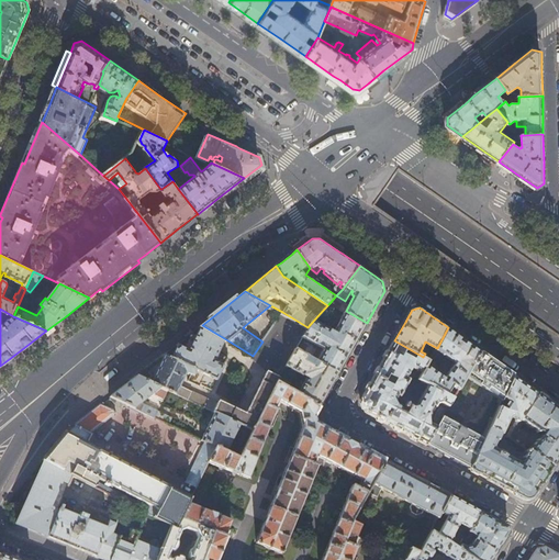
[(353,348),(367,323),(346,311),(335,331),(333,328),(334,326),(332,324),(330,327),(315,318),(308,327),(304,333),(325,345),(319,359),(341,371),(353,348)]
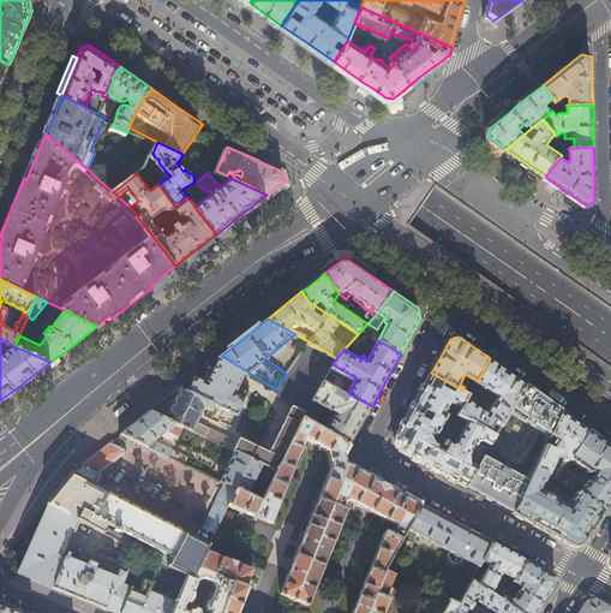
[(245,370),(221,356),(217,358),(213,362),(207,367),(201,372),(196,376),(186,384),(178,390),(161,403),(153,409),(185,424),(238,450),(264,462),(279,469),(305,416),(307,412),(313,400),(324,380),(333,364),(336,358),(309,341),(287,374),(276,390),(294,405),(270,451),(240,436),(239,439),(198,420),(205,406),(209,408),(207,414),(220,420),(221,418),(237,426),(255,390),(240,381),(245,370)]
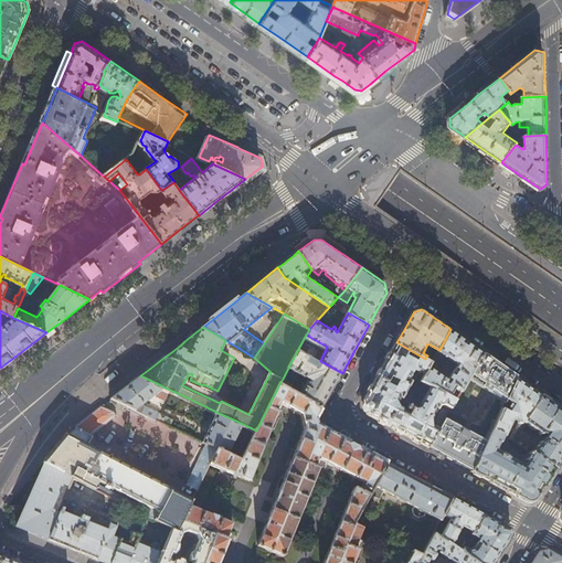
[(475,347),(451,329),(439,350),(460,364),(449,380),(431,367),(427,373),(423,381),(430,384),(457,399),(460,393),(453,390),(456,385),(463,389),(484,352),(475,347)]
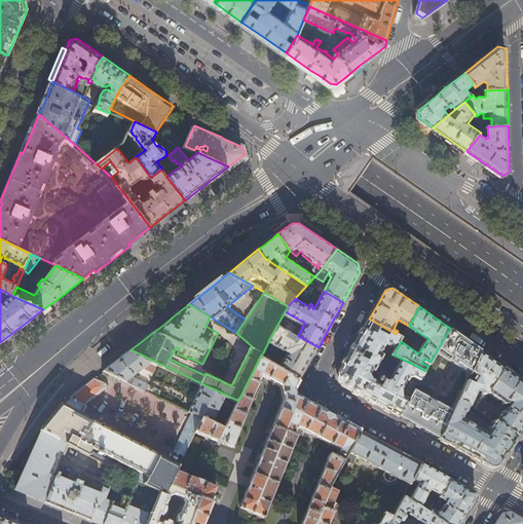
[(403,338),(396,334),(369,319),(355,344),(339,371),(343,383),(368,397),(400,415),(401,413),(410,399),(400,393),(407,378),(409,379),(411,376),(415,376),(420,379),(425,372),(425,371),(400,358),(391,372),(377,364),(383,352),(380,351),(385,341),(387,341),(398,347),(401,341),(403,338)]
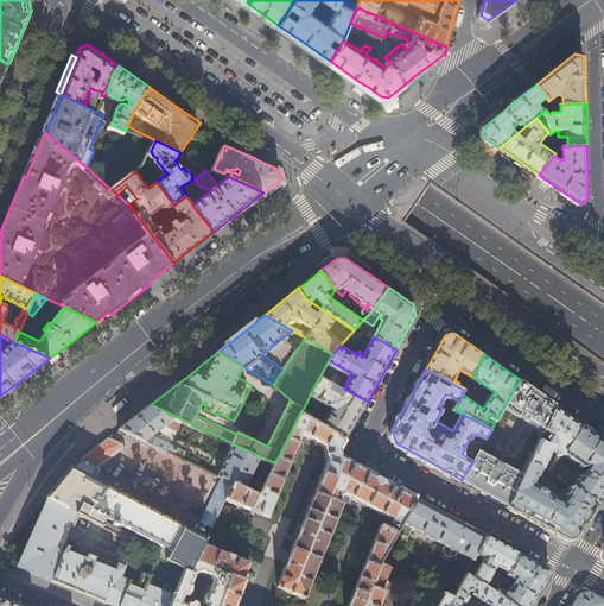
[(332,382),(320,376),(310,396),(316,399),(315,403),(323,408),(325,404),(332,408),(323,424),(347,439),(357,420),(368,402),(344,389),(341,393),(330,387),(332,382)]
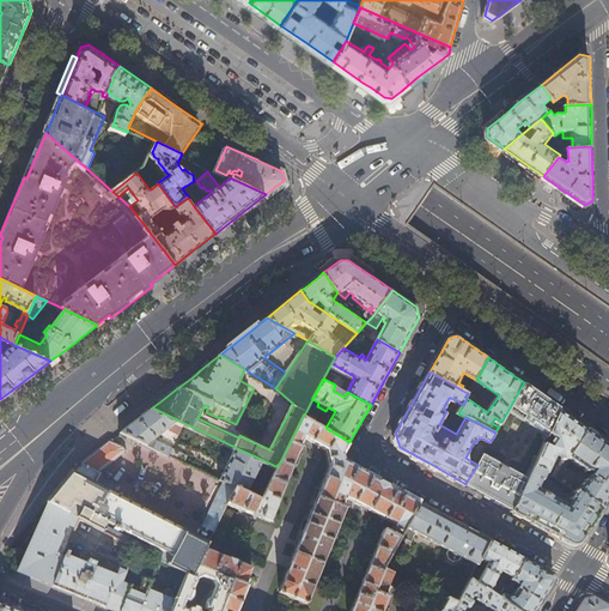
[(536,391),(524,382),(501,422),(499,427),(495,433),(495,434),(505,440),(519,413),(549,434),(561,407),(552,401),(536,391)]
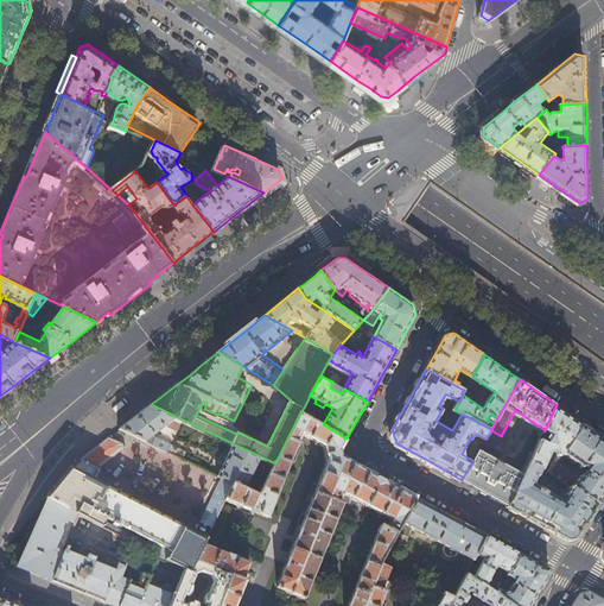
[(183,420),(151,404),(144,411),(133,420),(122,428),(169,449),(171,442),(157,435),(156,433),(166,424),(177,433),(183,420)]
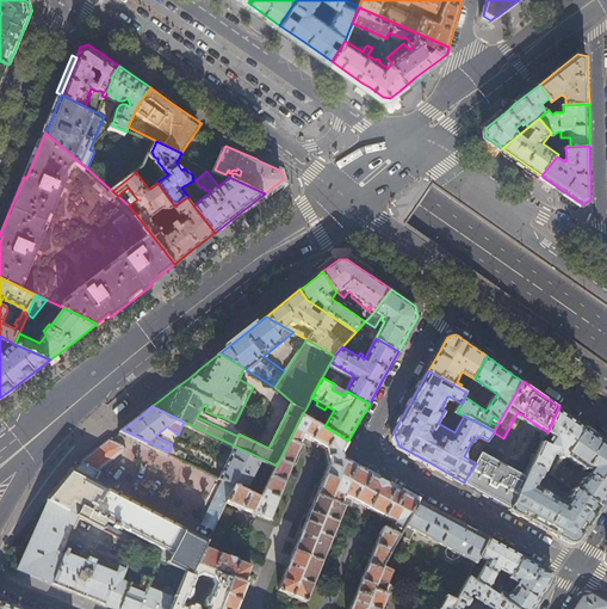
[(570,414),(559,406),(547,432),(533,462),(547,469),(555,453),(558,448),(564,453),(561,460),(563,461),(565,455),(586,425),(570,414)]
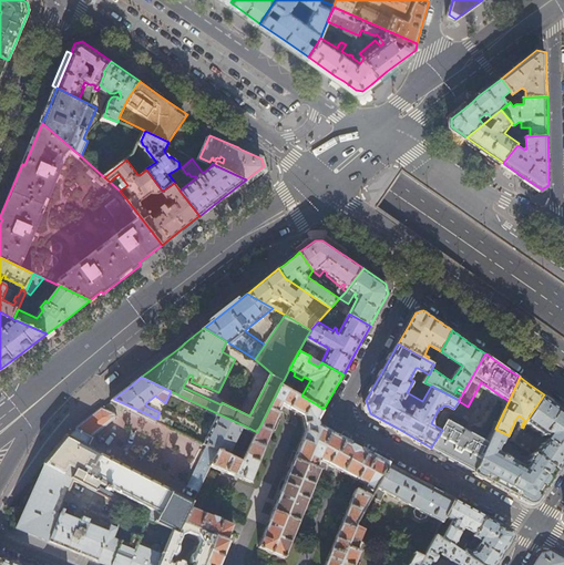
[(295,387),(284,380),(282,383),(293,390),(295,387)]
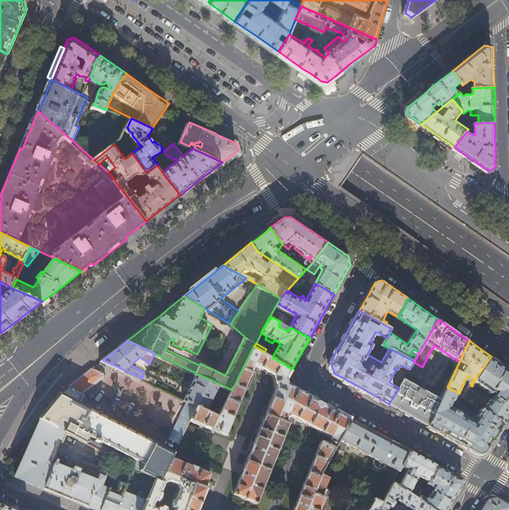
[(264,352),(254,346),(232,390),(220,415),(208,409),(199,405),(192,418),(229,432),(256,362),(274,372),(277,385),(236,492),(260,501),(291,420),(289,420),(291,413),(293,414),(308,421),(330,434),(327,440),(322,438),(294,509),(321,509),(327,495),(326,494),(332,476),(322,470),(336,445),(352,417),(320,400),(317,398),(296,386),(289,383),(287,377),(292,369),(272,357),(264,352)]
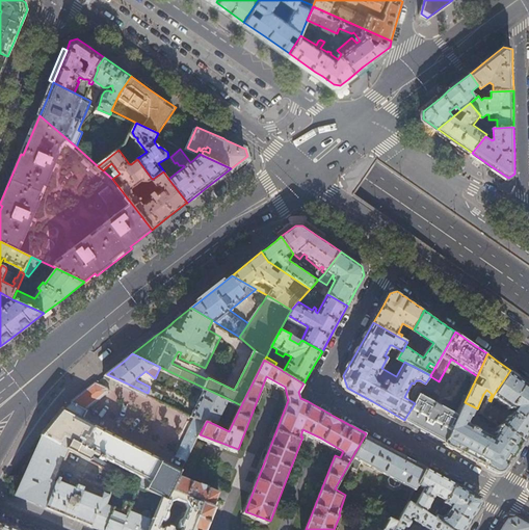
[(528,382),(510,370),(493,396),(491,401),(484,412),(487,414),(499,398),(510,405),(517,407),(516,409),(508,417),(503,424),(525,439),(528,432),(528,382)]
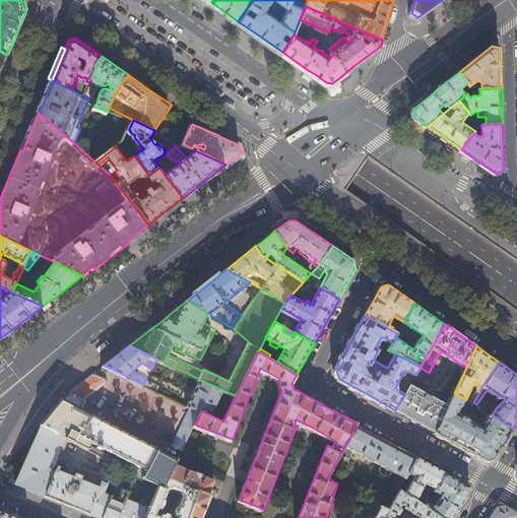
[(43,424),(70,438),(89,448),(93,441),(140,465),(137,472),(160,484),(166,487),(170,478),(177,464),(179,459),(83,409),(88,400),(85,399),(109,381),(107,378),(95,373),(75,389),(63,398),(53,411),(42,424),(43,424)]
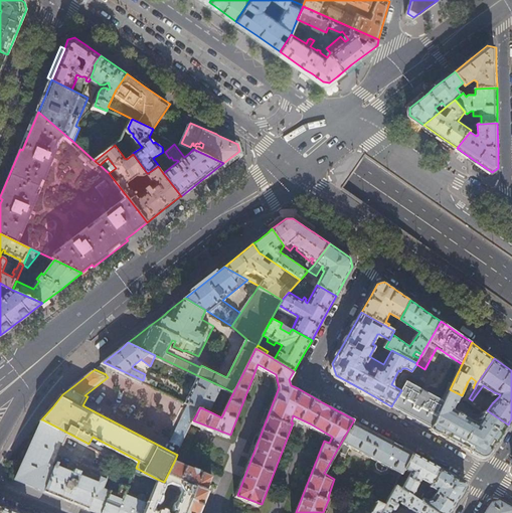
[(209,411),(221,386),(199,376),(186,400),(190,402),(200,407),(209,411)]
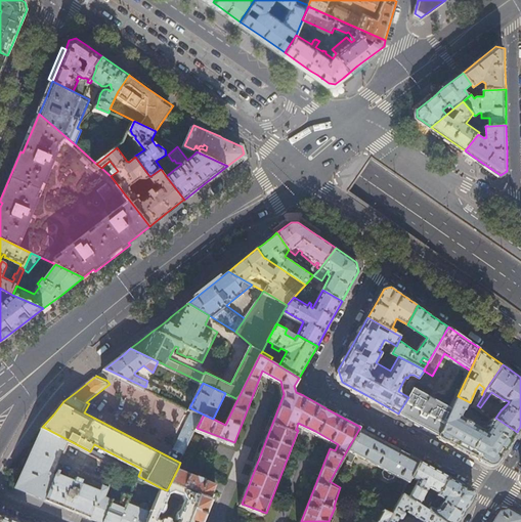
[(414,387),(408,397),(399,411),(424,425),(440,433),(452,407),(414,387)]
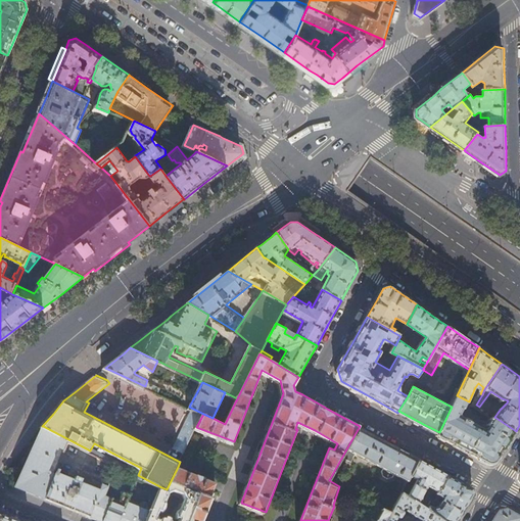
[(466,408),(469,401),(457,395),(452,407),(439,432),(438,434),(456,443),(456,444),(464,448),(471,453),(472,453),(488,461),(490,462),(495,461),(497,460),(498,459),(505,447),(516,431),(494,417),(492,416),(491,418),(491,419),(488,423),(487,423),(485,426),(475,421),(474,424),(462,417),(461,414),(463,409),(463,410),(466,408)]
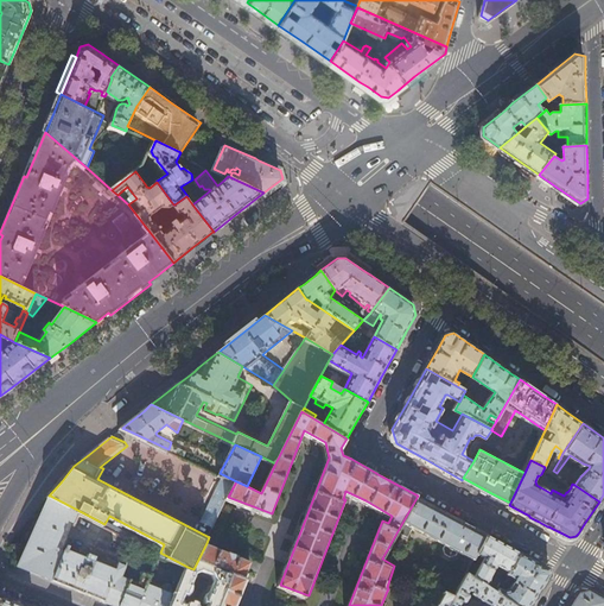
[(228,497),(236,481),(224,475),(203,521),(215,525),(228,497)]
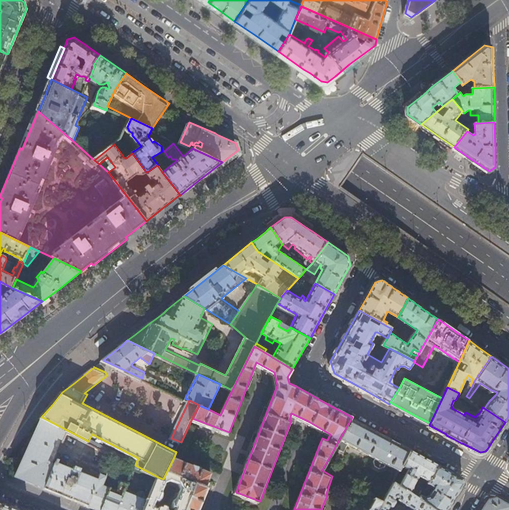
[(66,438),(69,431),(42,417),(32,440),(16,475),(46,487),(56,463),(48,460),(59,436),(66,438)]
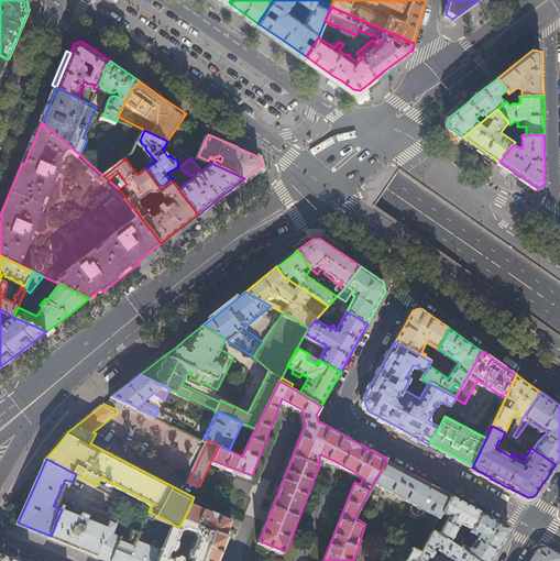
[(410,472),(387,459),(370,490),(380,495),(384,485),(440,516),(452,494),(438,486),(410,472)]
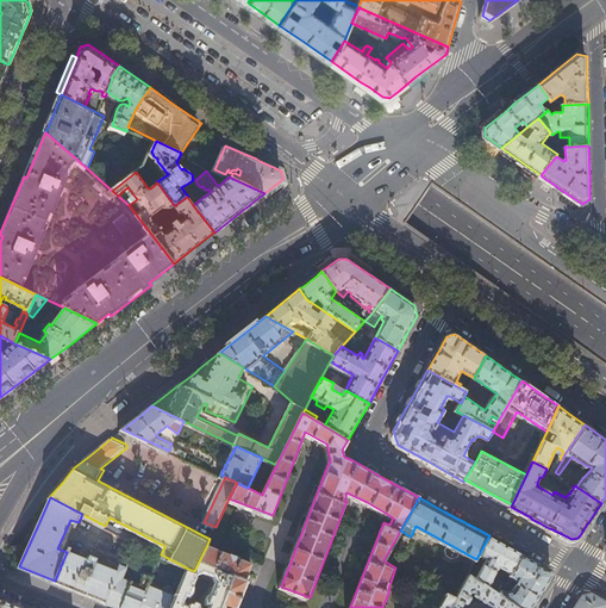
[(510,547),(489,535),(476,559),(468,575),(500,595),(503,589),(492,582),(493,578),(499,566),(504,568),(512,572),(523,554),(510,547)]
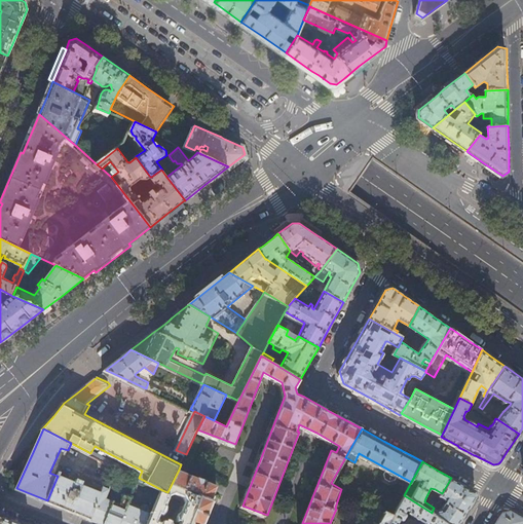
[(60,470),(58,476),(47,500),(68,509),(91,518),(104,487),(77,476),(75,480),(60,474),(61,471),(60,470)]
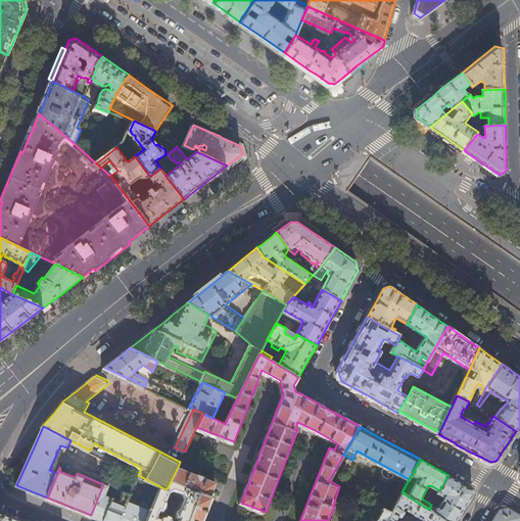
[(178,467),(171,481),(199,491),(187,520),(203,520),(216,491),(214,490),(217,481),(178,467)]
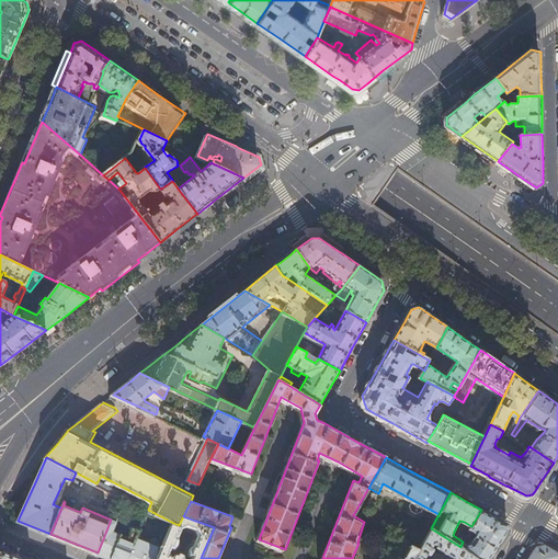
[(481,510),(471,526),(470,528),(477,533),(476,536),(471,543),(466,544),(463,542),(460,547),(480,558),(489,558),(500,544),(509,531),(507,523),(497,517),(481,510)]
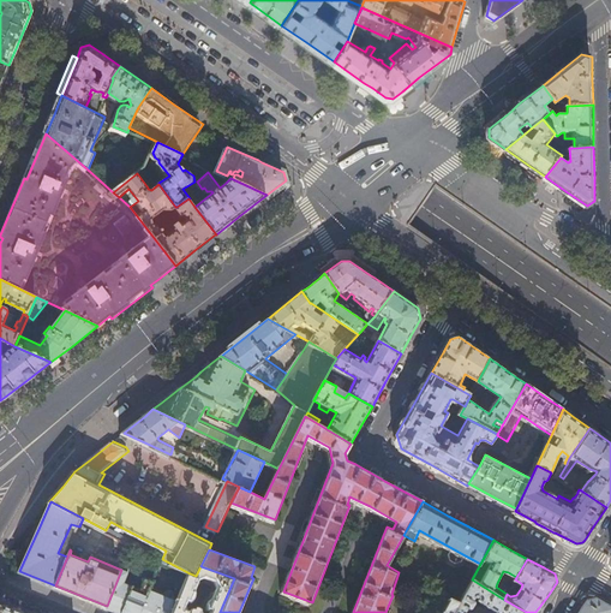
[(220,612),(234,578),(201,566),(196,576),(190,573),(178,600),(173,612),(220,612)]
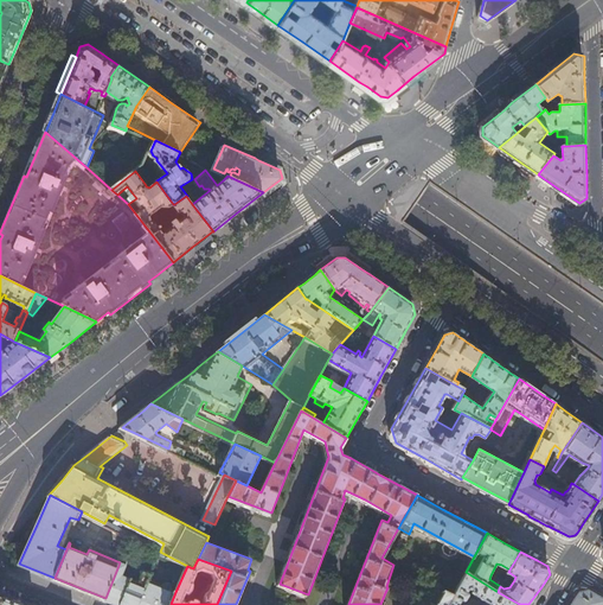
[(121,561),(120,562),(106,598),(113,602),(120,604),(132,578),(124,574),(128,564),(121,561)]
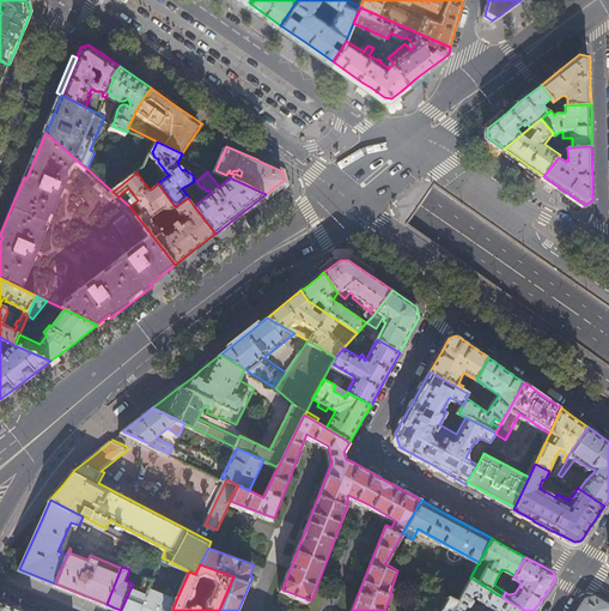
[(141,587),(133,584),(121,610),(123,610),(139,610),(150,587),(153,579),(146,576),(141,587)]
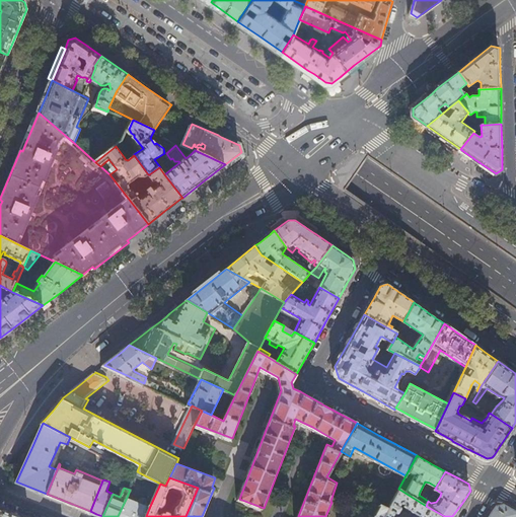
[(382,516),(444,516),(426,506),(398,489),(387,508),(382,516)]
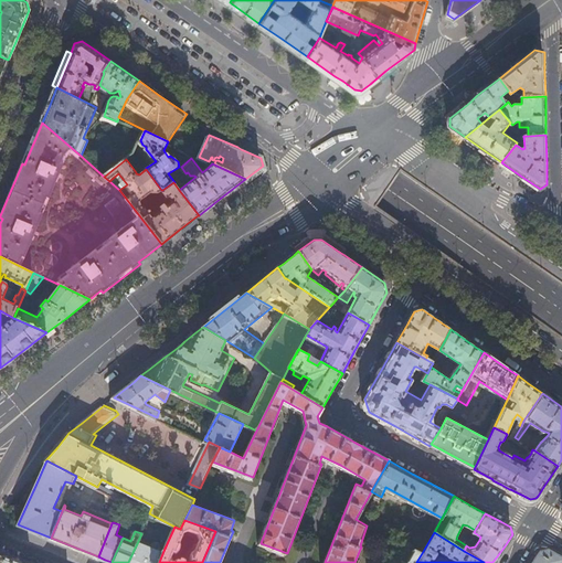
[(159,562),(163,551),(138,541),(128,562),(159,562)]
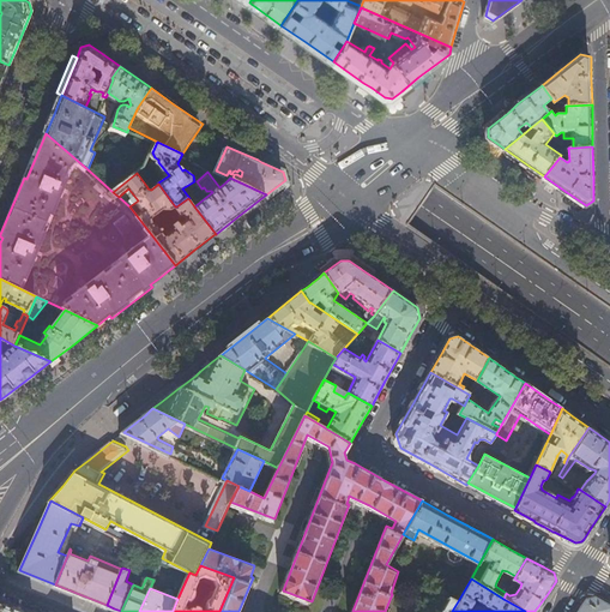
[(452,611),(458,601),(446,594),(435,611),(452,611)]
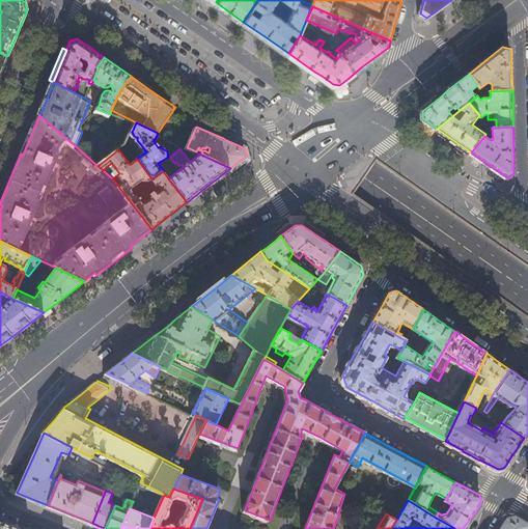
[(501,528),(500,528),(527,528),(527,520),(517,514),(509,517),(501,528)]
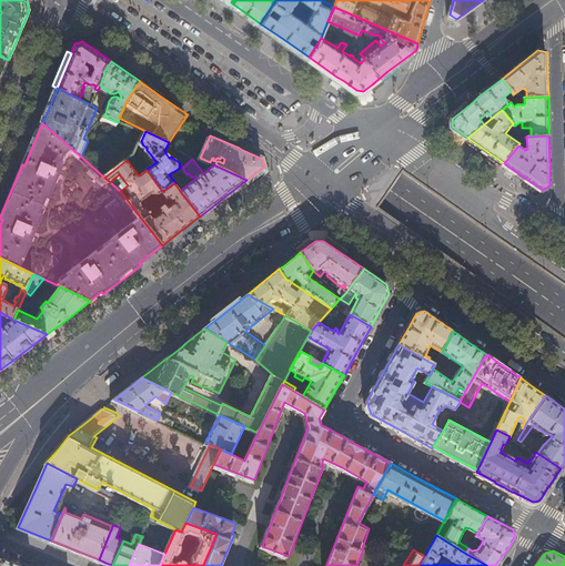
[(0,565),(26,565),(9,559),(0,555),(0,565)]
